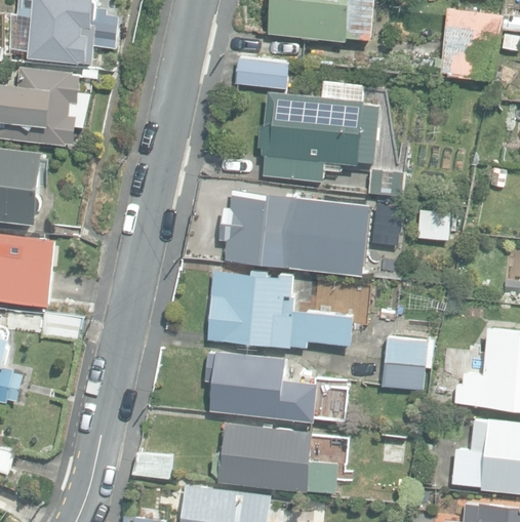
[(25,59),(78,65),(78,63),(91,65),(93,47),(115,49),(116,40),(115,40),(116,27),(117,27),(118,17),(106,16),(106,9),(92,8),(92,0),(15,0),(14,15),(8,14),(4,49),(26,51),(25,59)]
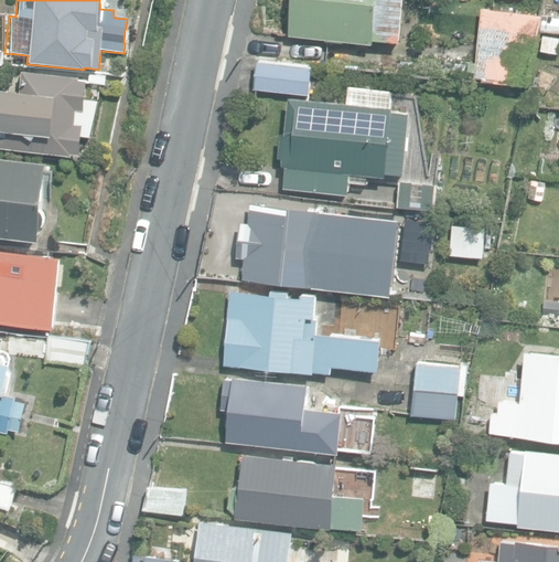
[(290,0),(287,38),(371,45),(372,42),(396,44),(400,0),(290,0)]
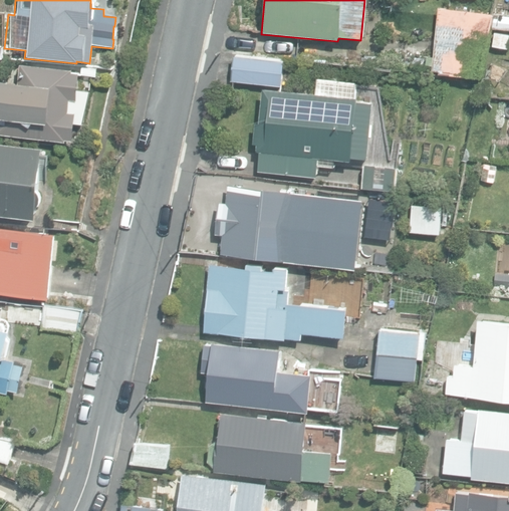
[(435,72),(479,77),(487,12),(488,2),(477,0),(475,11),(435,6),(429,54),(422,53),(421,63),(428,64),(427,68),(436,70),(435,72)]
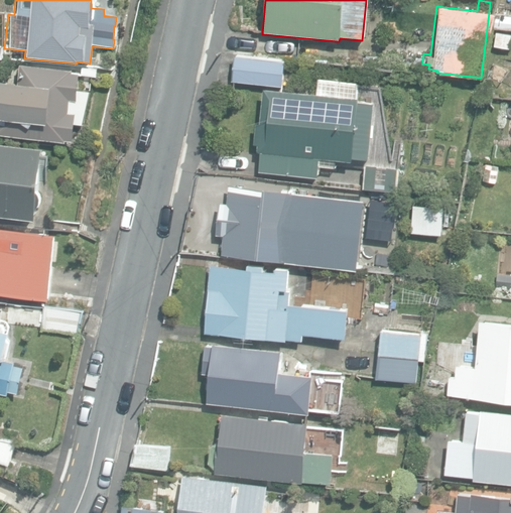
[(494,32),(510,33),(510,18),(496,17),(494,32)]
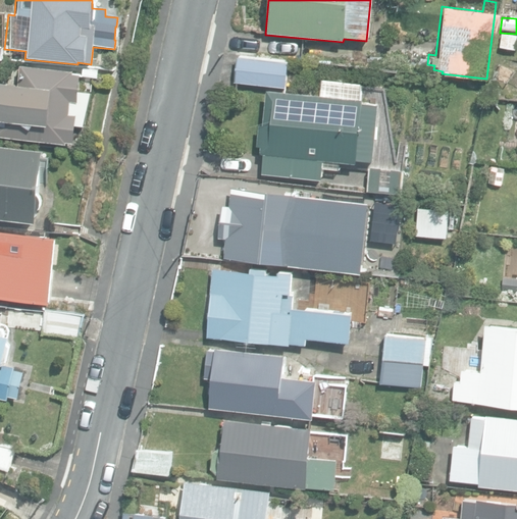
[(497,50),(512,52),(514,37),(499,35),(497,50)]
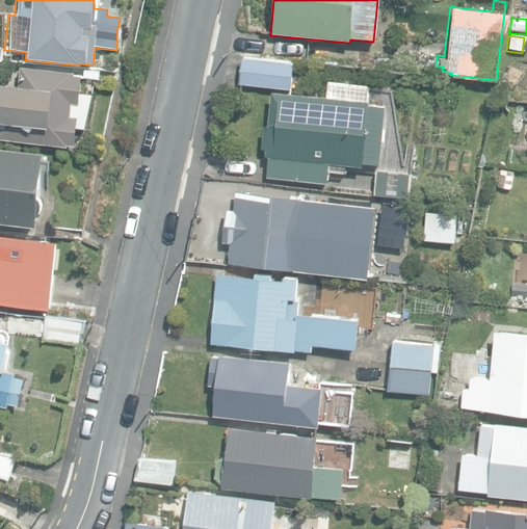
[(238,86),(290,91),(292,64),(240,59),(238,86)]
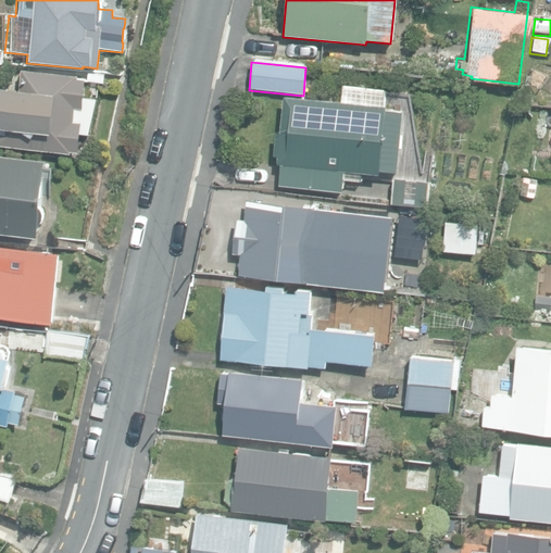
[(0,148),(69,155),(69,152),(77,153),(78,135),(87,136),(95,100),(83,99),(84,80),(76,79),(76,77),(20,71),(17,89),(0,88),(0,148)]
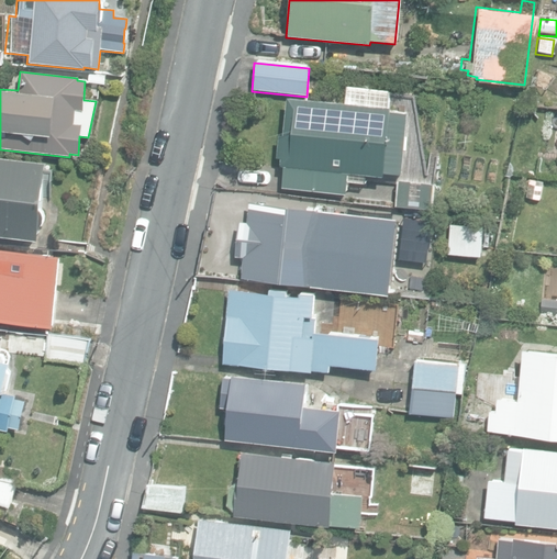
[(279,188),(343,194),(345,176),(376,178),(376,182),(385,183),(386,175),(398,177),(404,114),(388,113),(388,109),(385,109),(387,92),(344,88),(343,104),(285,99),(281,136),(276,136),(274,159),(278,159),(278,168),(280,168),(279,188)]
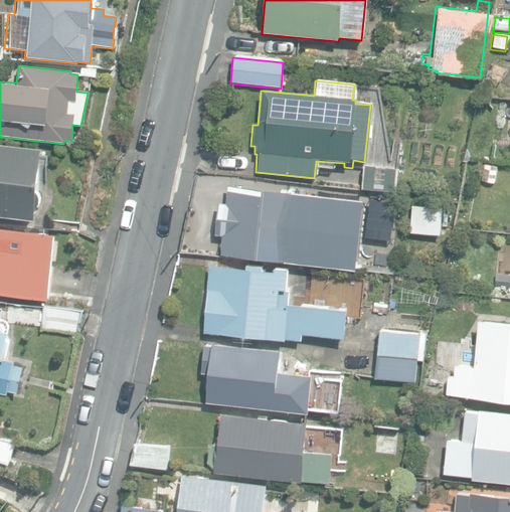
[(0,217),(34,220),(35,208),(38,205),(38,196),(37,193),(41,149),(0,145),(0,217)]
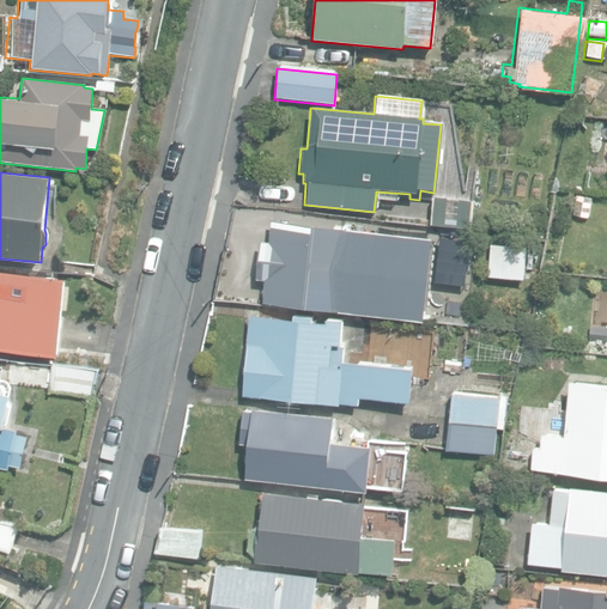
[(430,226),(468,229),(471,202),(432,200),(430,226)]
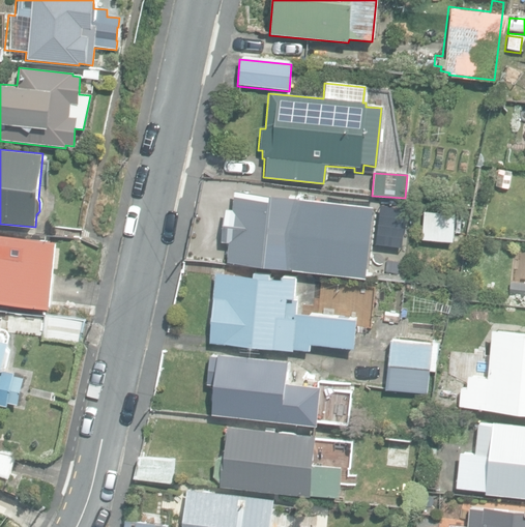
[(365,279),(373,208),(232,193),(230,210),(222,209),(217,243),(227,244),(224,263),(365,279)]
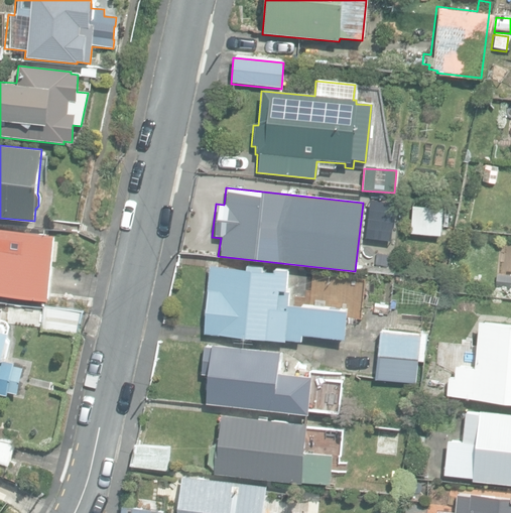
[(406,235),(441,238),(445,208),(409,204),(406,235)]
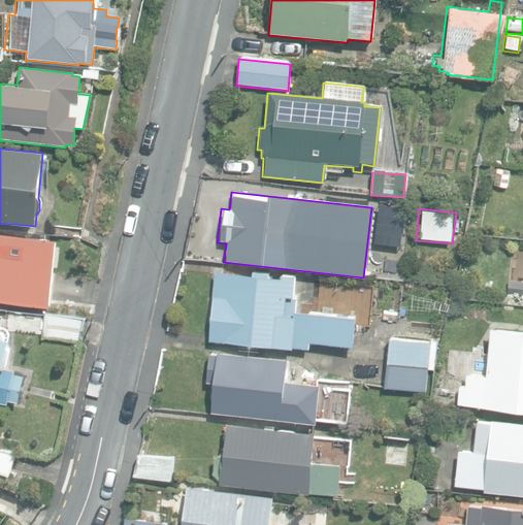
[(0,304),(50,309),(56,240),(0,235),(0,304)]
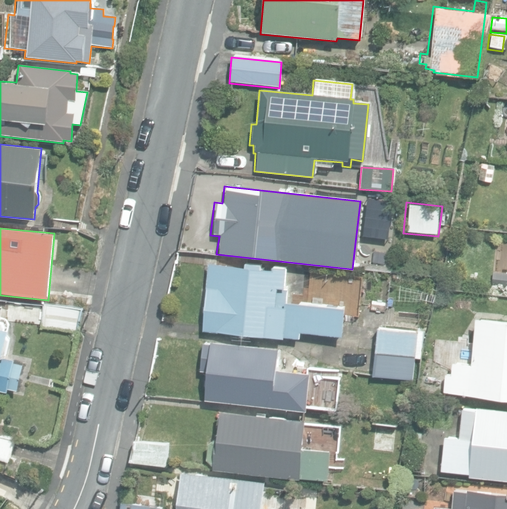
[(196,336),(273,342),(274,339),(298,341),(299,331),(338,334),(339,312),(284,307),(288,269),(202,262),(196,336)]
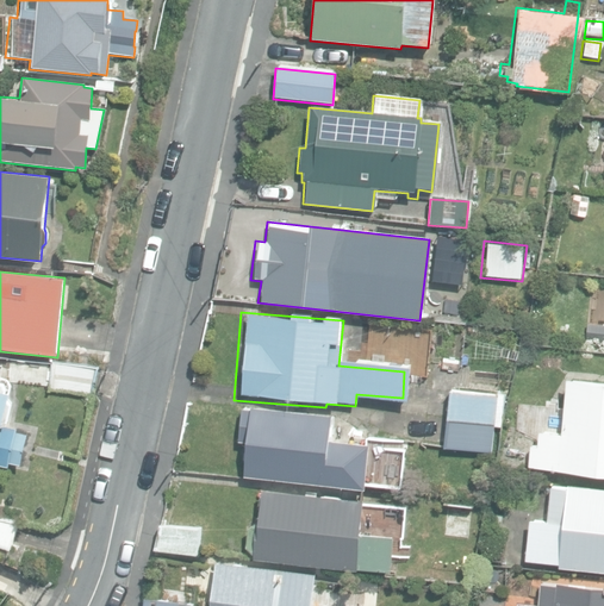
[(88,398),(94,369),(49,363),(45,393),(88,398)]
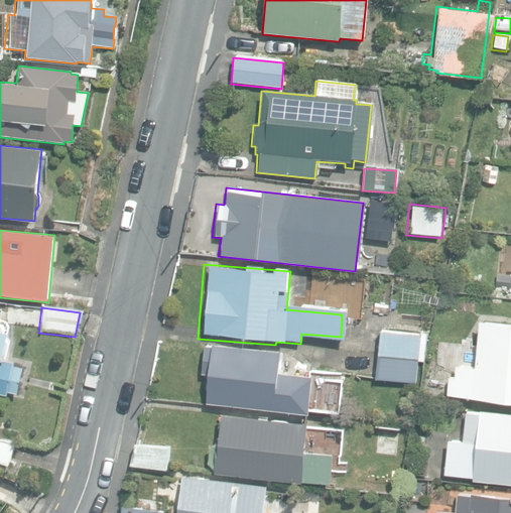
[(469,399),(510,403),(510,325),(480,322),(475,370),(455,368),(454,380),(448,379),(446,396),(456,397),(455,402),(469,403),(469,399)]
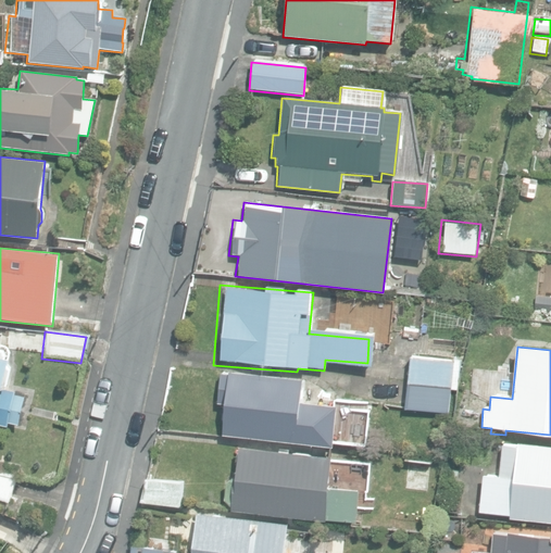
[(0,427),(5,428),(7,425),(15,426),(24,390),(2,386),(8,359),(1,357),(0,351),(0,427)]
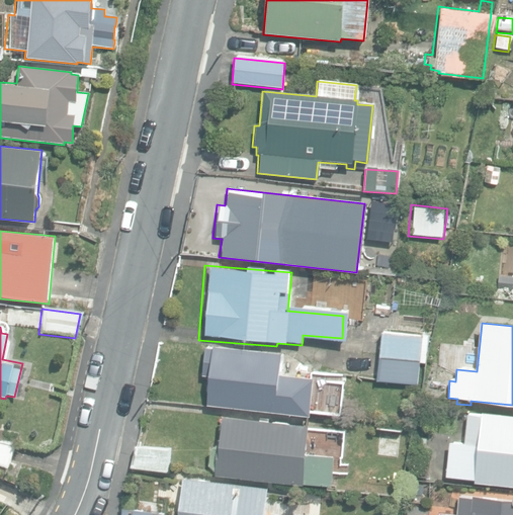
[(381,333),(378,358),(419,362),(421,337),(381,333)]
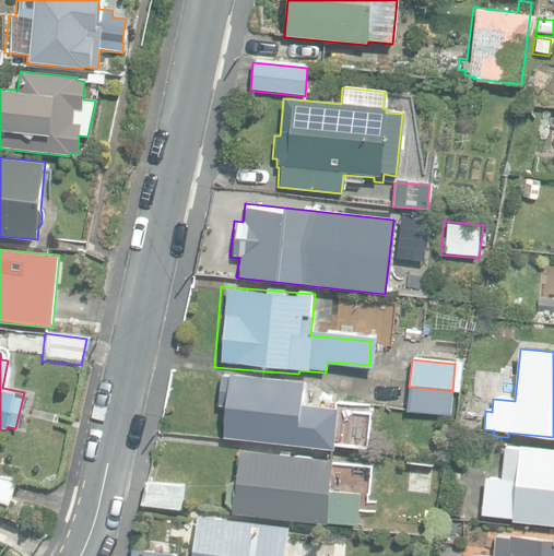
[(222,438),(334,449),(339,407),(302,404),(304,382),(221,375),(217,407),(225,407),(222,438)]
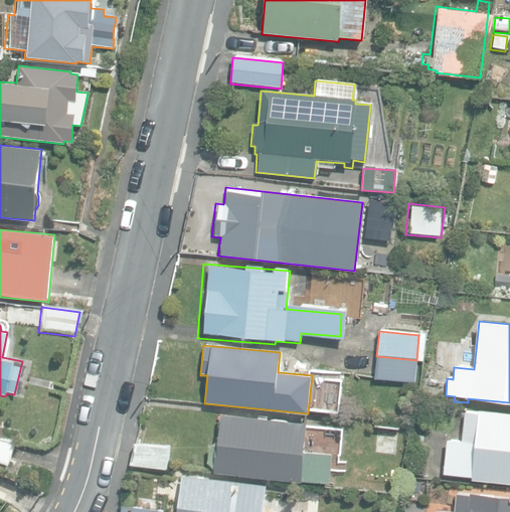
[(416,360),(376,356),(373,380),(413,384),(416,360)]
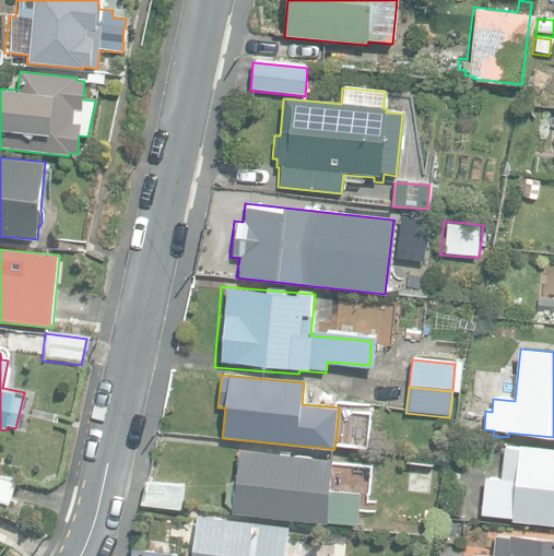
[(507,520),(553,524),(553,447),(516,444),(516,448),(501,447),(497,478),(492,478),(490,506),(508,508),(507,520)]
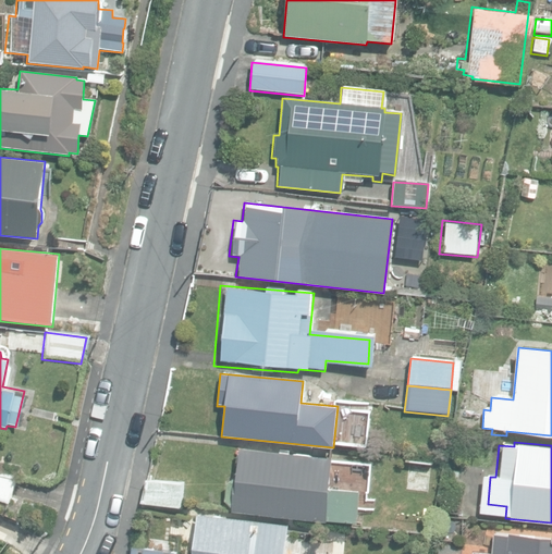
[(327,519),(355,522),(358,491),(332,489),(333,483),(330,483),(332,458),(238,448),(235,479),(224,484),(223,502),(231,508),(231,512),(327,522),(327,519)]
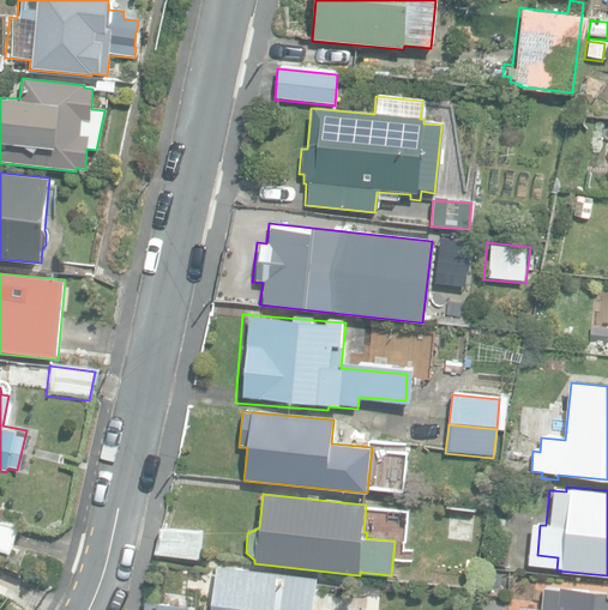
[(441,543),(471,547),(475,511),(445,508),(441,543)]
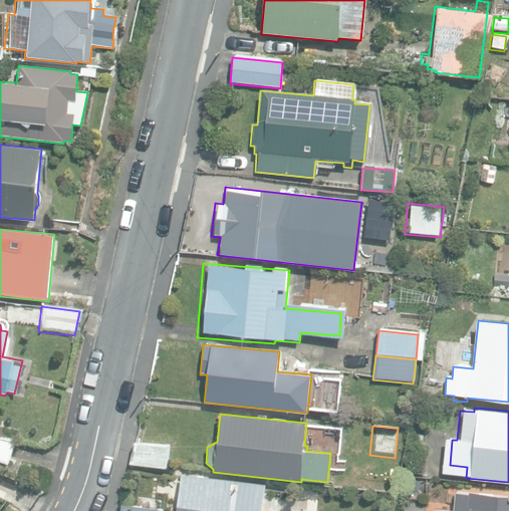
[(0,464),(4,465),(13,442),(0,439),(0,464)]
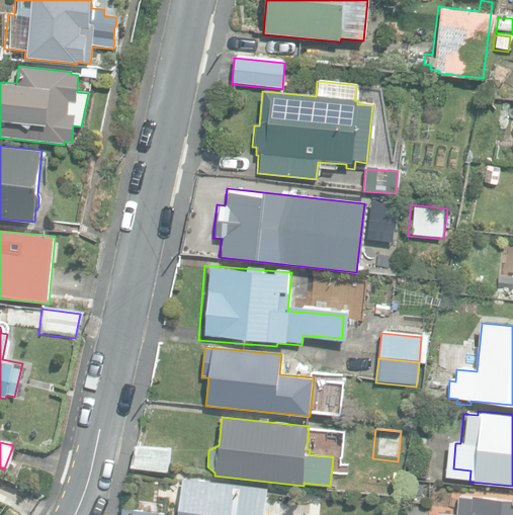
[(130,468),(167,471),(168,448),(135,447),(130,468)]
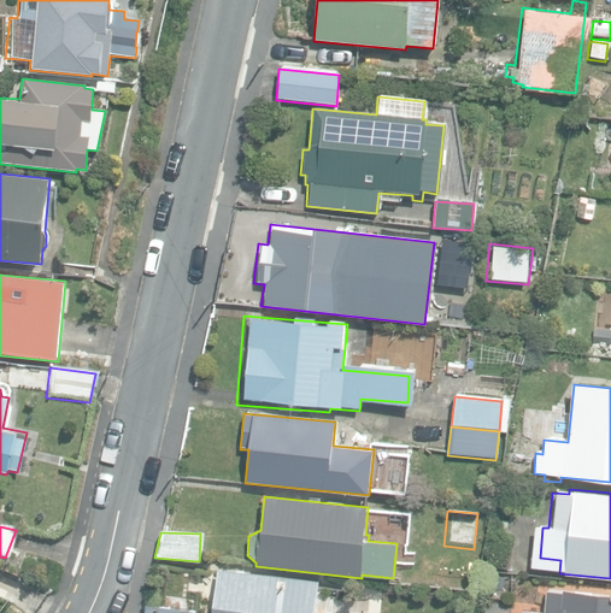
[(489,565),(506,567),(510,548),(493,546),(489,565)]
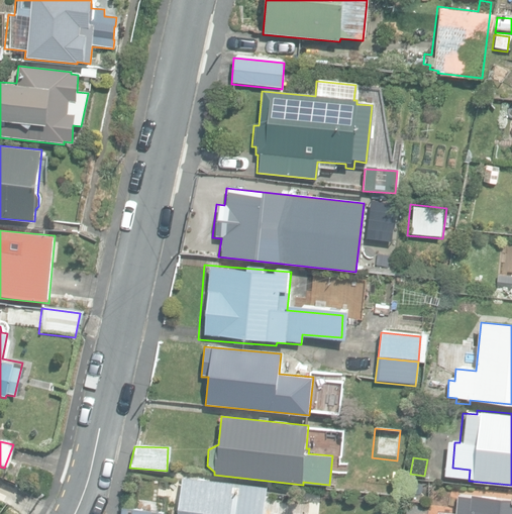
[(277,513),(278,506),(267,504),(269,486),(182,477),(177,513),(277,513)]
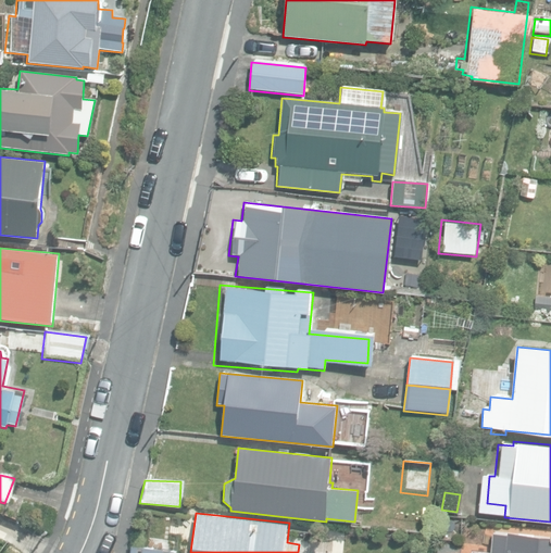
[(550,552),(550,538),(489,533),(487,552),(468,552),(550,552)]
